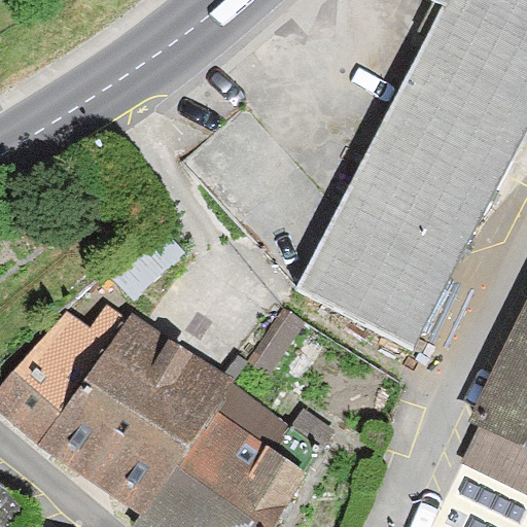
[(526,0),(433,0),(445,5),(296,291),(412,350),(526,126),(526,0)]
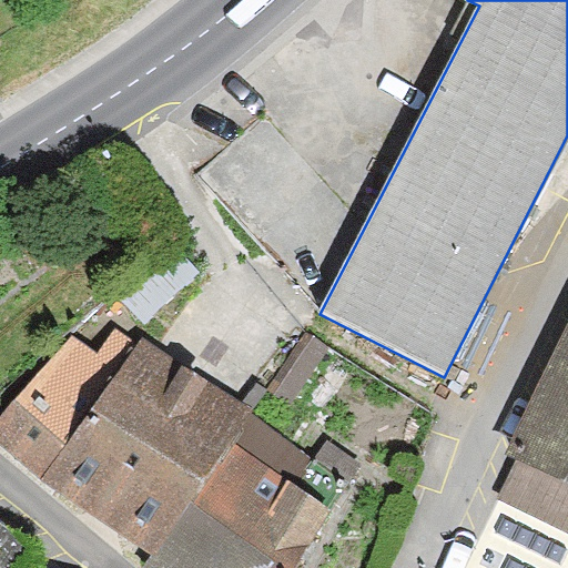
[(567,313),(477,488),(567,534),(567,313)]
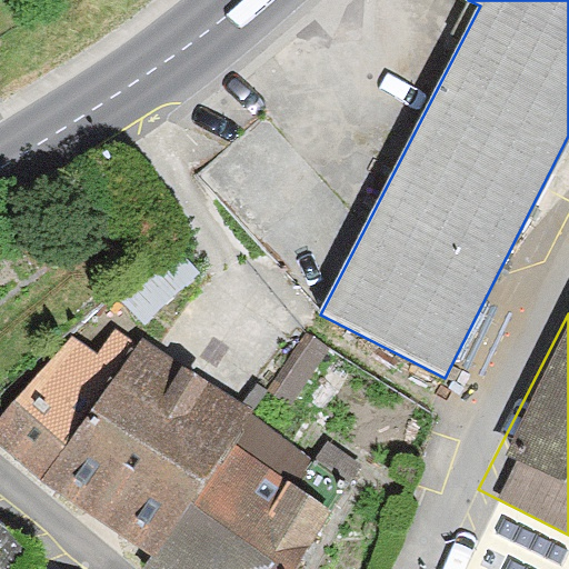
[(0,416),(0,437),(46,479),(133,345),(116,333),(97,356),(72,337),(0,416)]
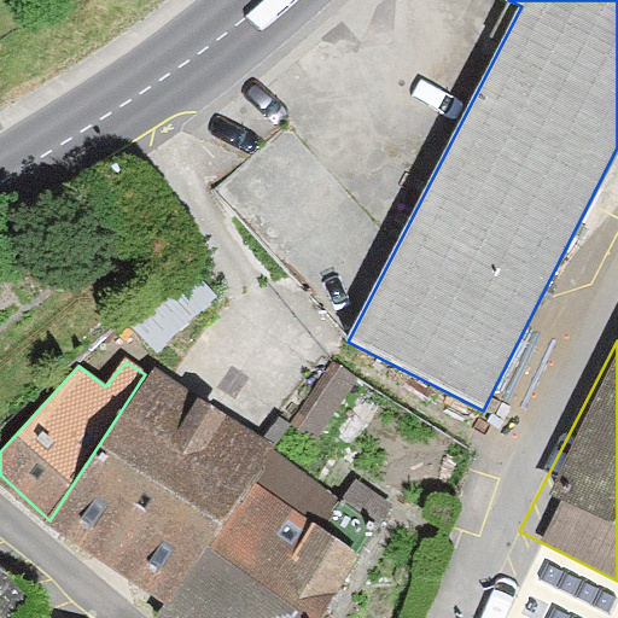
[(145,374),(50,520),(173,600),(251,482),(270,453),(275,444),(152,363),(145,374)]
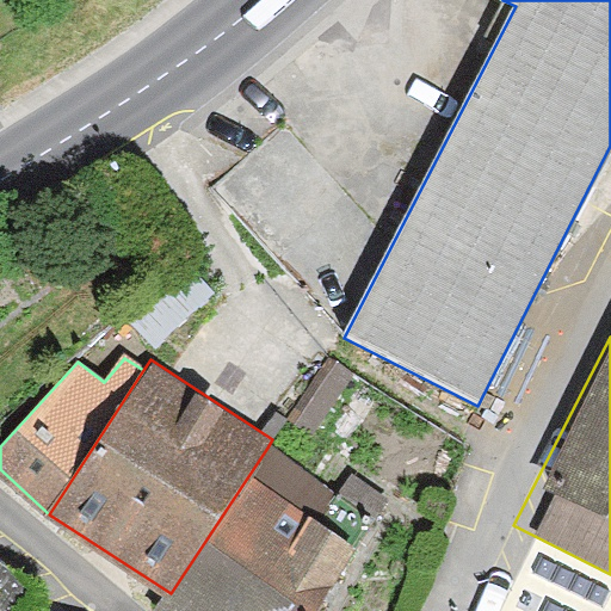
[(291,420),(313,433),(352,375),(331,360),(291,420)]
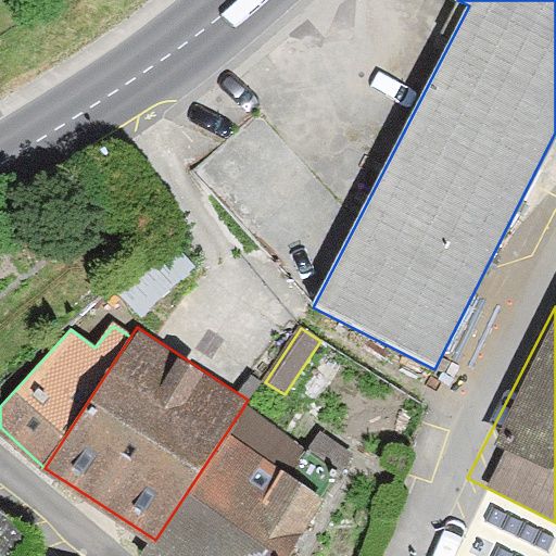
[(226,433),(287,474),(304,447),(243,407),(226,433)]
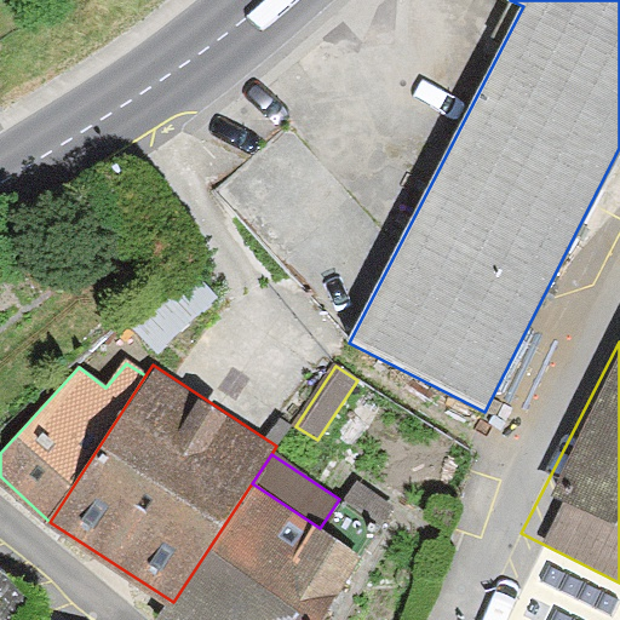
[(360,482),(348,499),(378,520),(390,503),(360,482)]
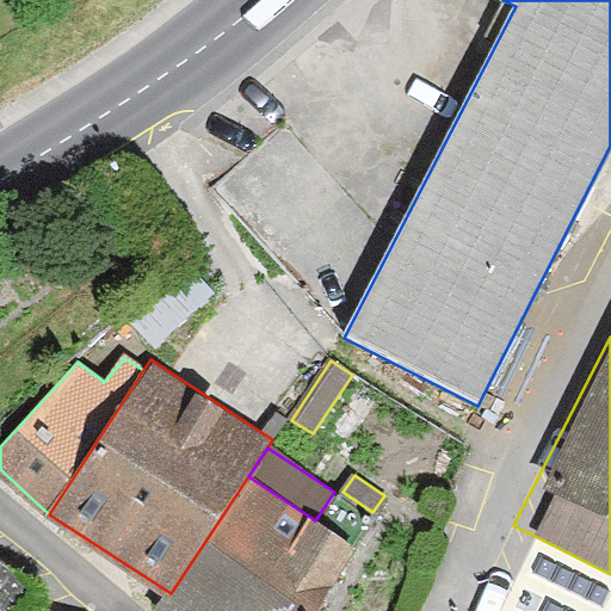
[(315,520),(248,476),(171,593),(159,610),(320,610),(360,549),(315,520)]
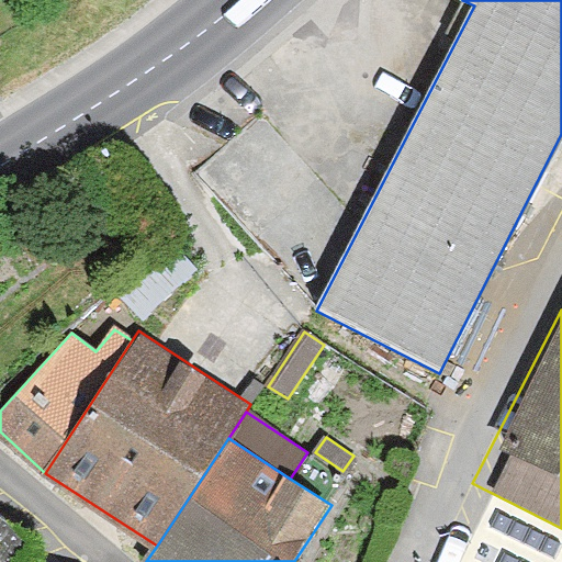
[(0,561),(15,561),(31,539),(0,516),(0,561)]
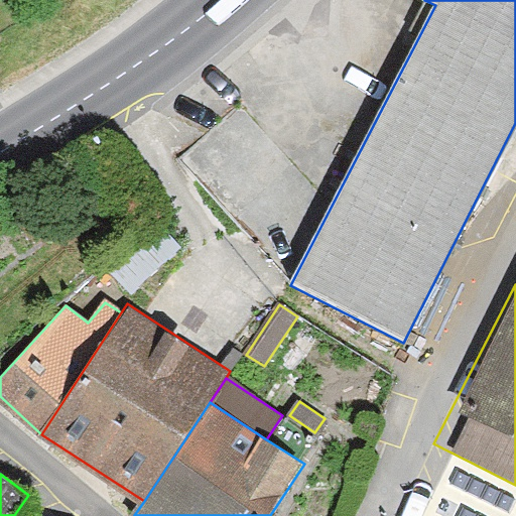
All buildings are outlined.
